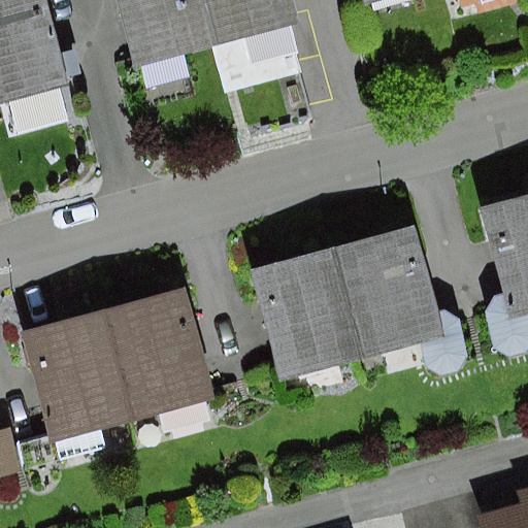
[(0,0),(0,101),(68,85),(45,0),(0,0)]
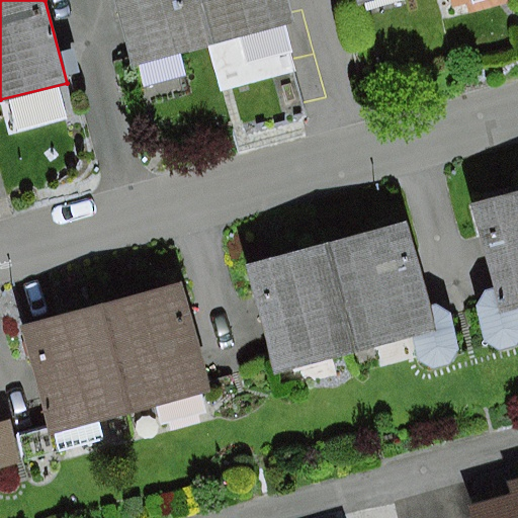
[(213,44),(201,0),(114,0),(133,65),(213,44)]
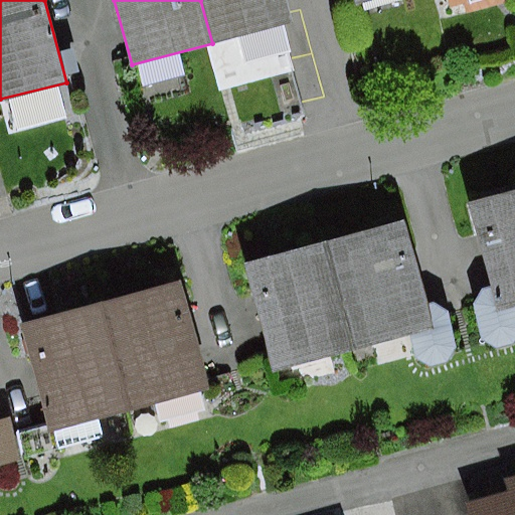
[(200,0),(212,43),(238,35),(245,63),(288,52),(281,23),(289,21),(283,0),(200,0)]
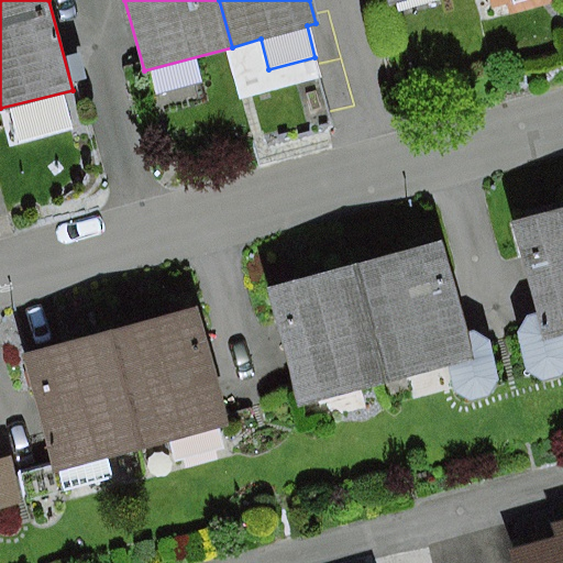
[(562,332),(562,210),(511,224),(536,316),(526,318),(519,333),(526,372),(543,382),(560,377),(562,372),(562,334),(562,333),(562,332)]
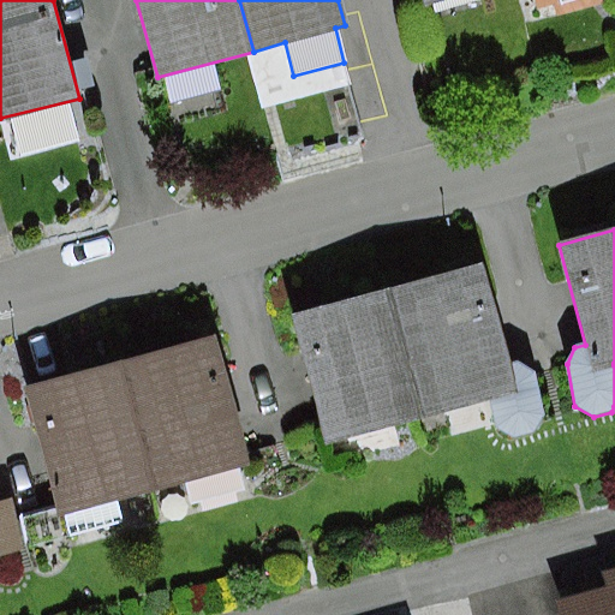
[(388,288),(424,419),(489,400),(493,425),(512,437),(532,433),(544,416),(533,372),(517,363),(507,364),(481,264),(388,288)]
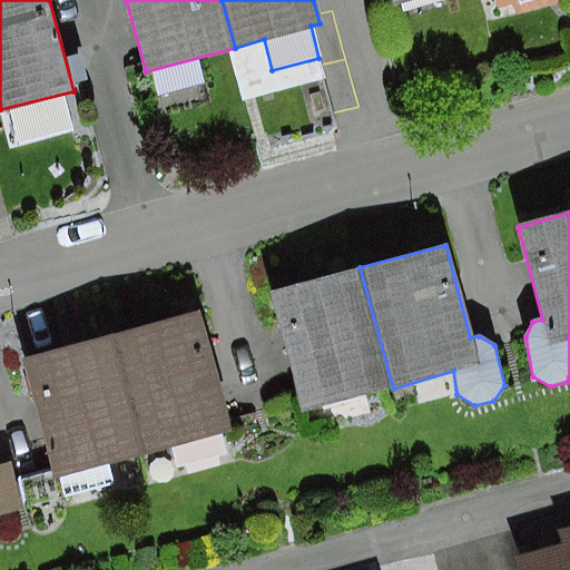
[(393,389),(360,267),(269,292),(303,413),(393,389)]
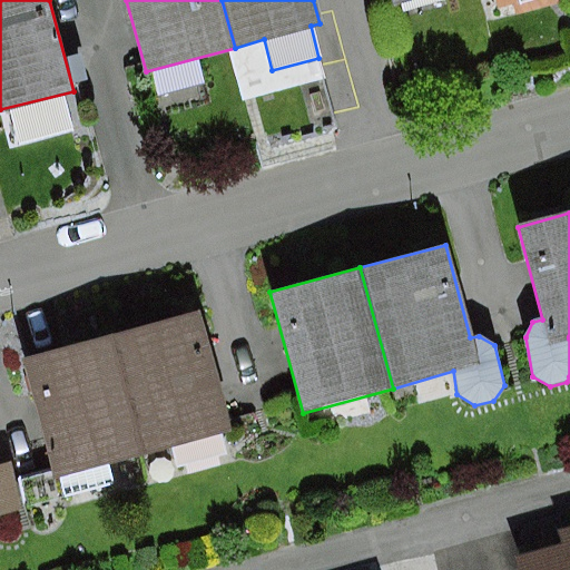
[(112,337),(144,455),(170,449),(175,468),(225,454),(220,435),(232,432),(202,315),(112,337)]
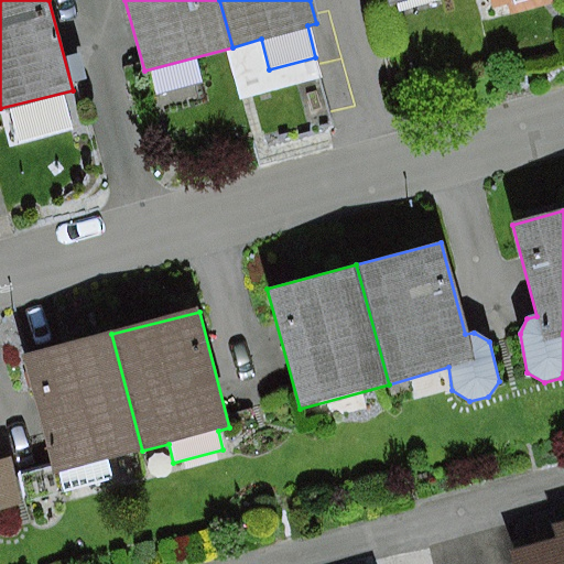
[(142,451),(111,334),(23,357),(54,475),(61,473),(66,490),(114,478),(108,458),(142,451)]
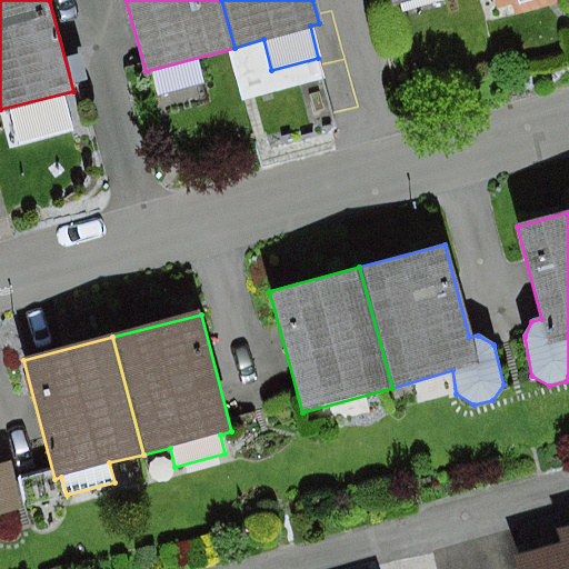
[(10,461),(0,463),(0,517),(23,511),(10,461)]
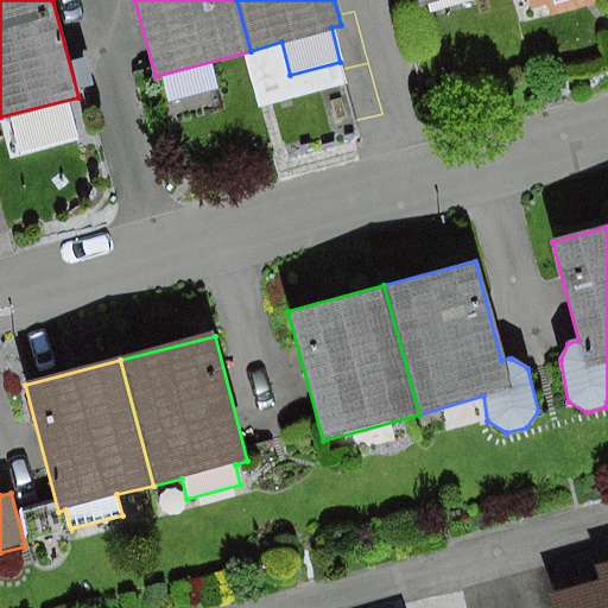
[(600,584),(550,599),(552,607),(607,607),(607,564),(596,568),(600,584)]
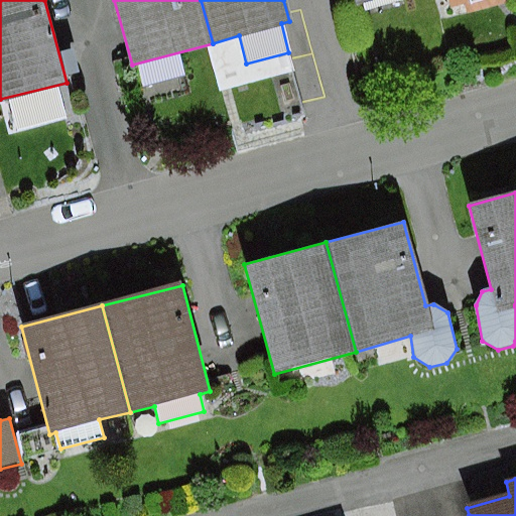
All buildings are outlined.
